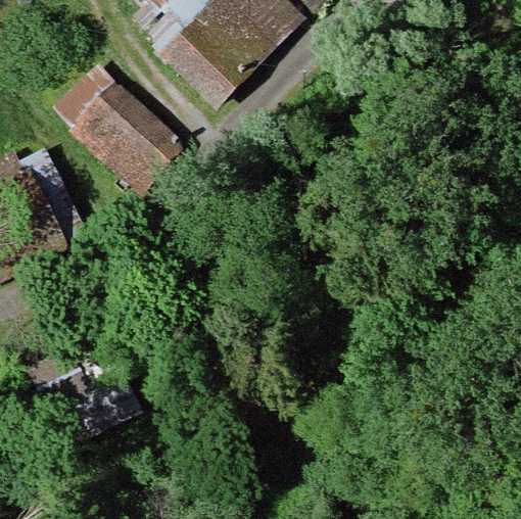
[(166,50),(160,55),(215,109),(303,20),(282,0),(153,0),(167,12),(147,32),(166,50)]
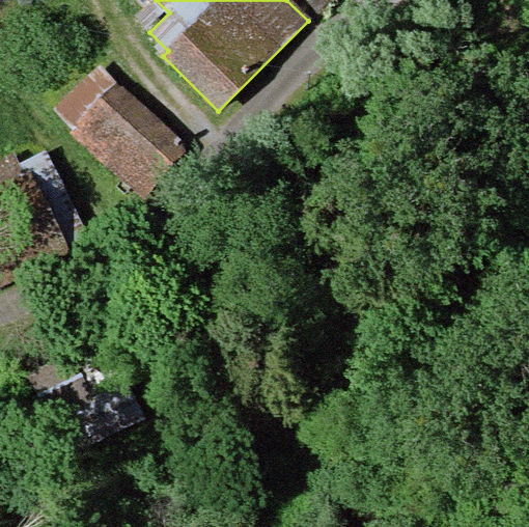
[(305,0),(314,9),(324,0),(305,0)]
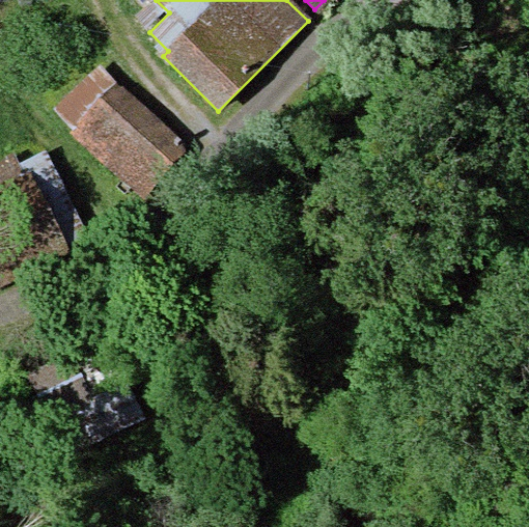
[(100,64),(56,110),(144,195),(189,148),(100,64)]
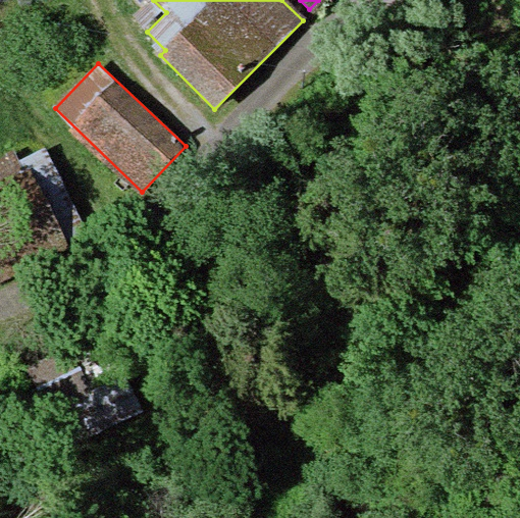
[(0,278),(68,247),(64,240),(86,229),(46,147),(18,160),(14,152),(0,158),(0,278)]
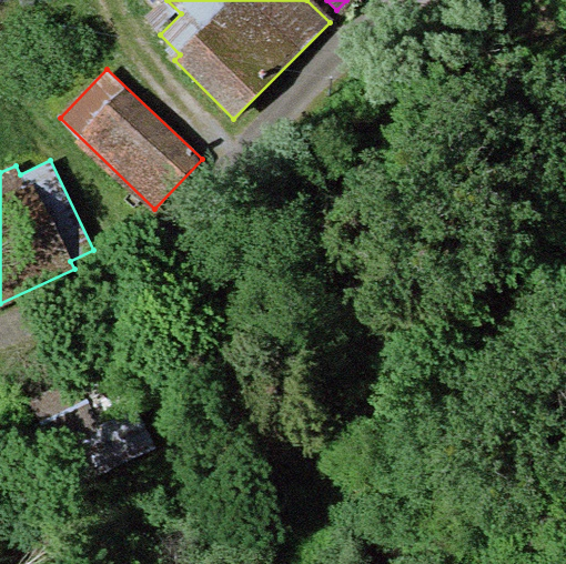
[(109,380),(102,368),(32,400),(74,489),(158,450),(138,408),(123,414),(118,403),(130,396),(120,374),(109,380)]
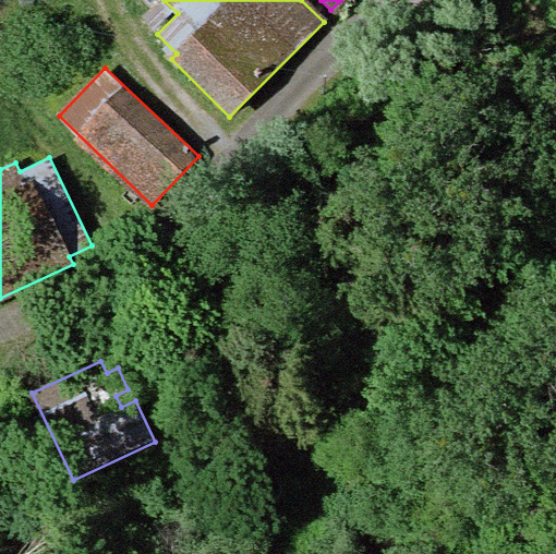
All buildings are outlined.
